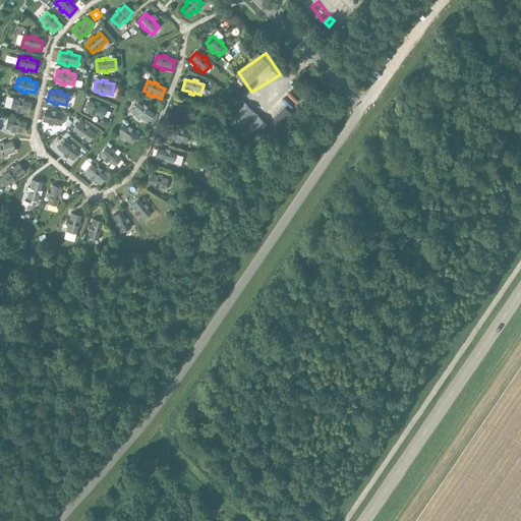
[(10,109),(16,110),(16,112),(20,113),(20,111),(29,113),(32,103),(23,101),(24,99),(19,98),(19,100),(13,98),(10,109)]
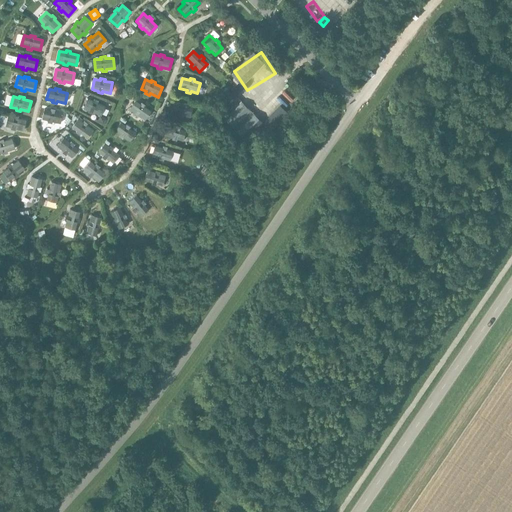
[(83,108),(89,111),(88,112),(92,114),(93,112),(101,116),(105,106),(97,103),(98,101),(94,99),(93,101),(88,99),(83,108)]
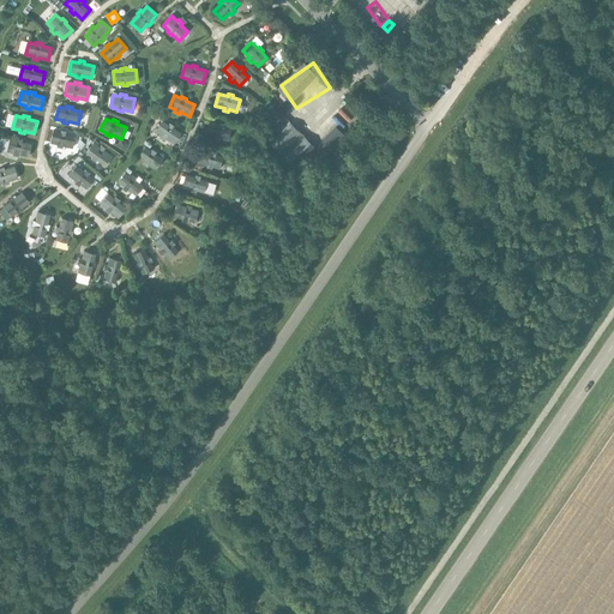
[(155,131),(161,136),(160,138),(164,140),(166,138),(174,144),(181,134),(173,128),(174,126),(169,124),(168,125),(162,121),(155,131)]
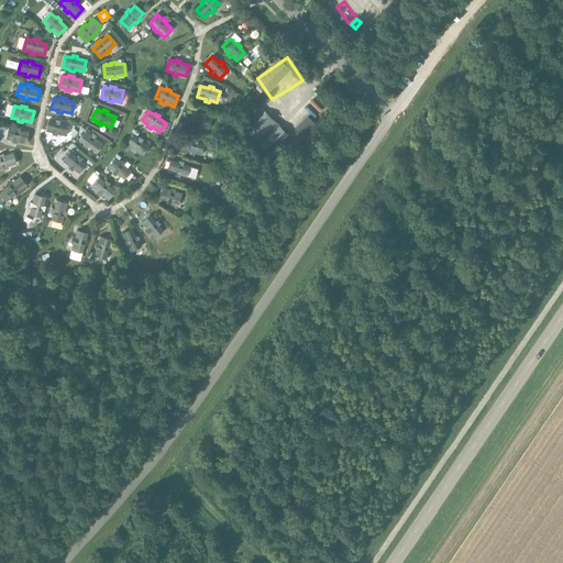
[(189,123),(197,125),(197,128),(201,129),(202,128),(209,129),(212,118),(206,117),(206,114),(201,112),(200,114),(192,112),(189,123)]
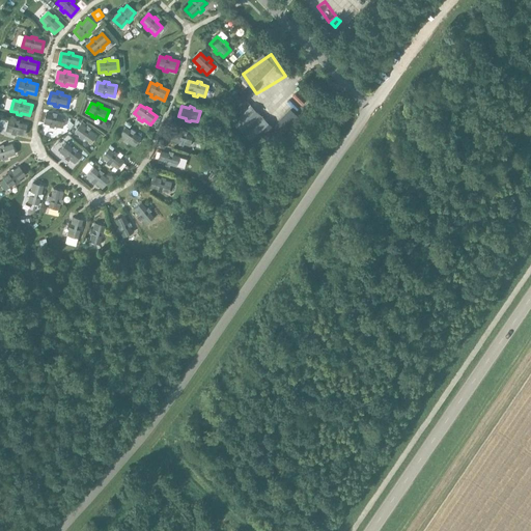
[(251,106),(233,123),(254,145),(272,128),(251,106)]
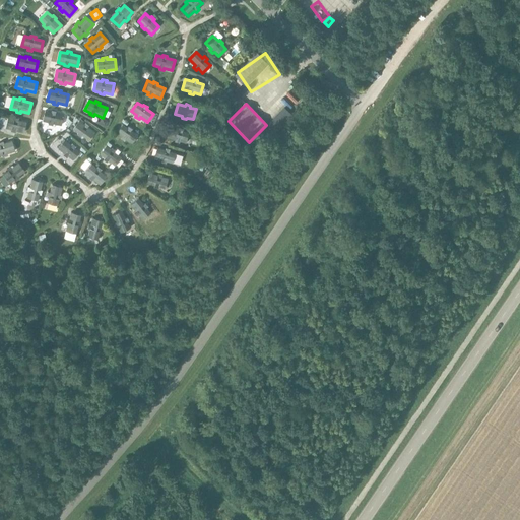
[(43,122),(49,123),(49,125),(53,126),(53,124),(61,126),(64,116),(56,114),(56,112),(52,111),(51,113),(45,111),(43,122)]
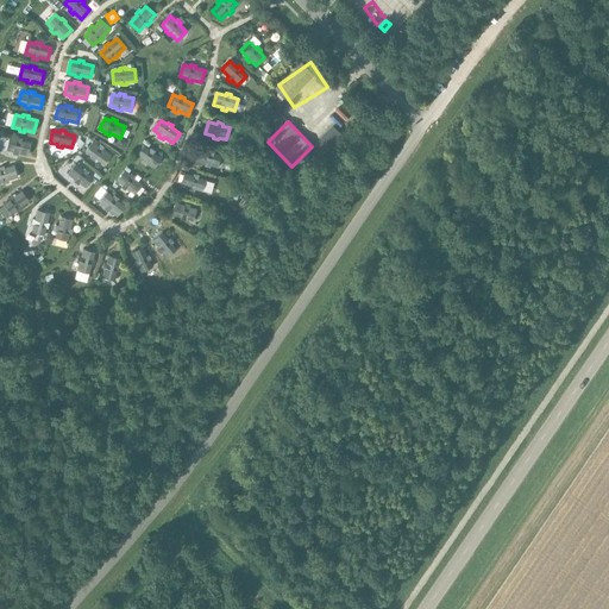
[(6,150),(13,152),(13,155),(18,156),(19,154),(27,156),(31,144),(22,142),(23,139),(17,138),(17,140),(10,138),(6,150)]
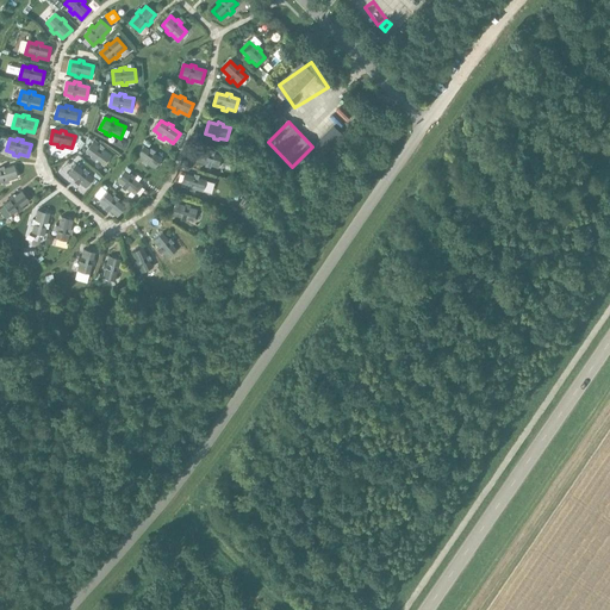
[(86,153),(92,156),(91,159),(94,161),(97,160),(104,166),(111,155),(104,149),(105,148),(100,144),(99,147),(93,142),(86,153)]
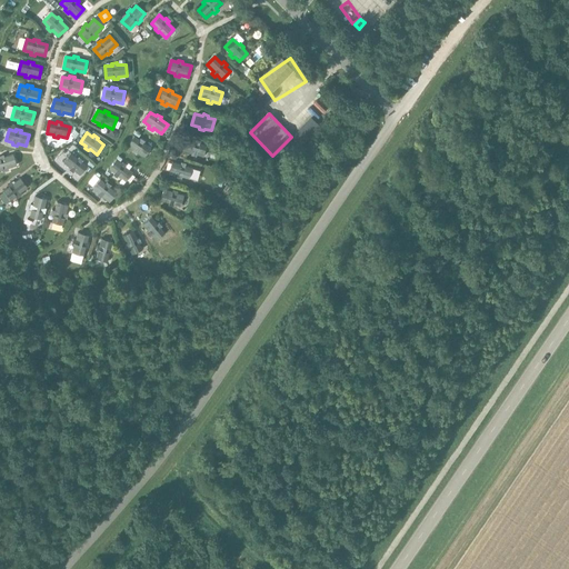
[(127,146),(133,150),(131,151),(136,155),(137,152),(145,158),(151,148),(143,143),(145,141),(140,138),(139,140),(133,137),(127,146)]
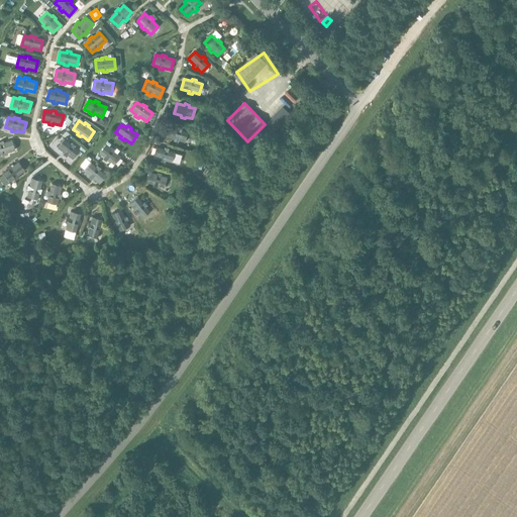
[(167,136),(175,139),(174,141),(178,142),(179,140),(185,142),(188,132),(182,130),(182,128),(178,127),(177,129),(170,126),(167,136)]
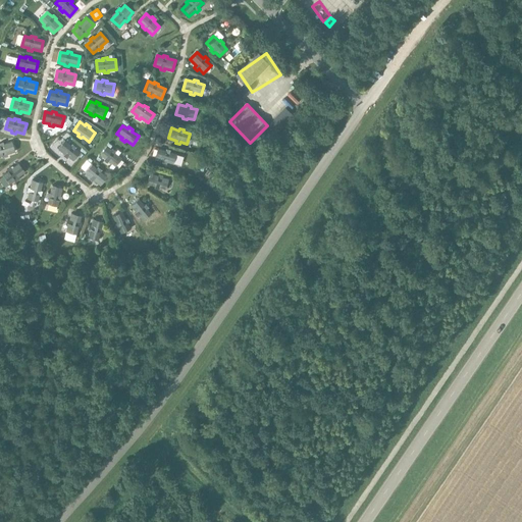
[(58,149),(64,154),(63,156),(67,159),(68,157),(73,161),(80,153),(74,149),(76,147),(72,145),(71,146),(64,141),(58,149)]
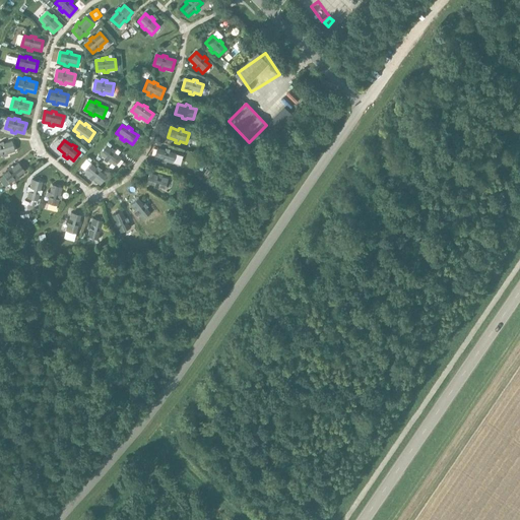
[(4,144),(3,142),(0,142),(0,155),(3,155),(3,157),(8,155),(7,153),(15,151),(12,141),(4,144)]
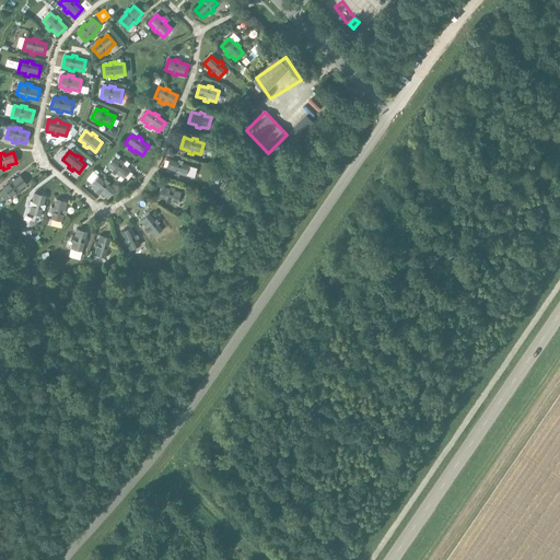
[(107,166),(113,171),(112,172),(115,175),(116,173),(124,178),(130,170),(124,164),(125,163),(120,160),(119,162),(114,158),(107,166)]
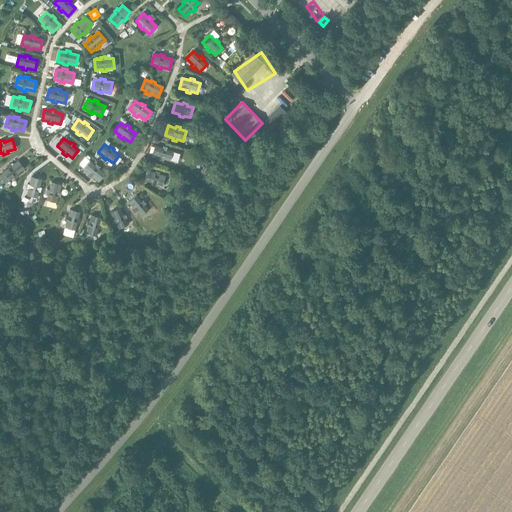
[(152,156),(160,158),(159,160),(163,161),(164,159),(170,161),(173,151),(167,149),(167,147),(163,146),(163,148),(155,146),(152,156)]
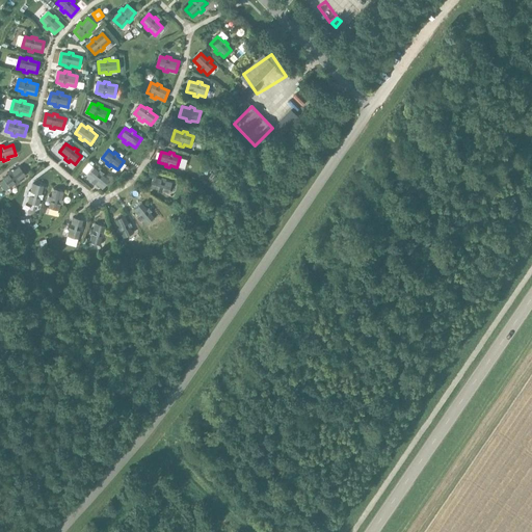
[(12,173),(10,170),(7,174),(8,175),(3,179),(9,187),(15,184),(17,185),(20,182),(19,181),(25,176),(19,167),(12,173)]
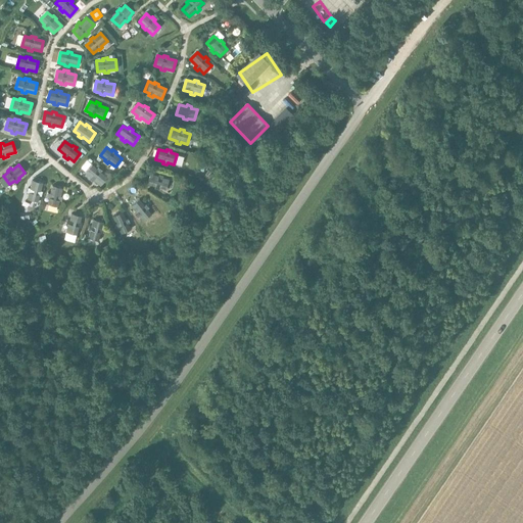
[(86,174),(91,178),(89,180),(93,182),(94,181),(101,186),(107,178),(101,173),(102,171),(98,168),(97,170),(92,165),(86,174)]
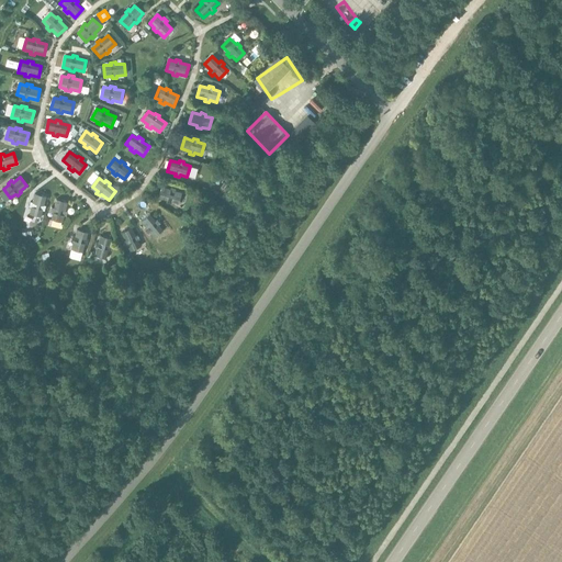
[(158,198),(167,201),(167,203),(171,204),(171,202),(178,204),(181,193),(175,191),(176,189),(171,188),(170,190),(161,187),(158,198)]
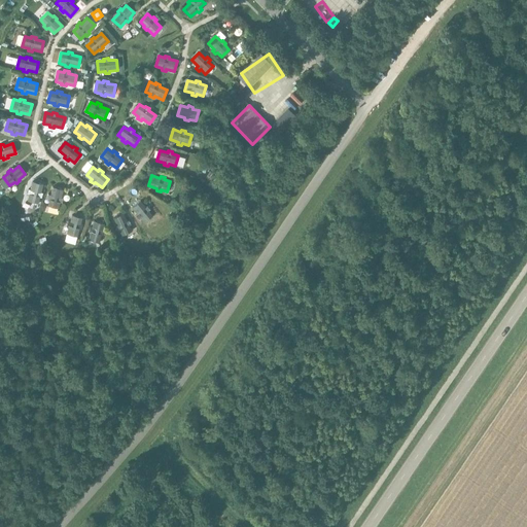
[(30,190),(29,189),(27,194),(29,195),(28,201),(38,204),(39,198),(41,198),(42,194),(41,192),(43,184),(33,182),(30,190)]
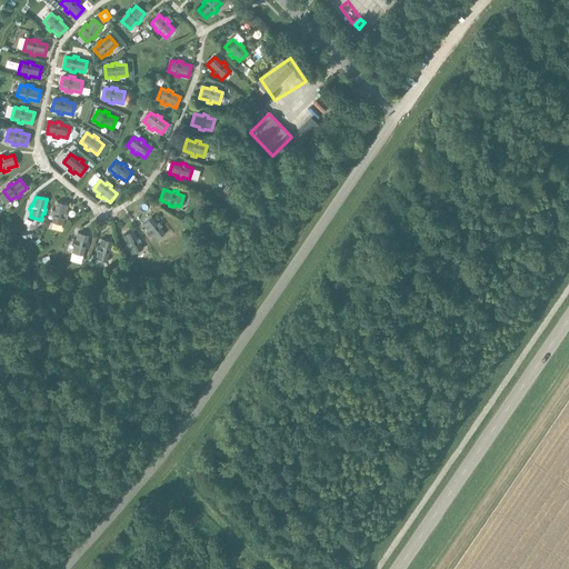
[(55,211),(52,210),(51,216),(53,216),(51,222),(63,226),(65,219),(67,219),(68,215),(66,213),(68,205),(57,202),(55,211)]
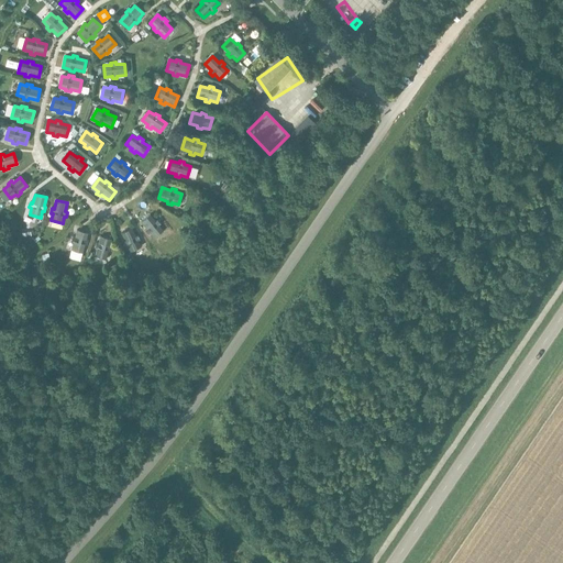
[(141,222),(147,229),(145,230),(148,234),(150,233),(154,238),(163,231),(158,225),(161,224),(157,220),(156,222),(150,214),(141,222)]
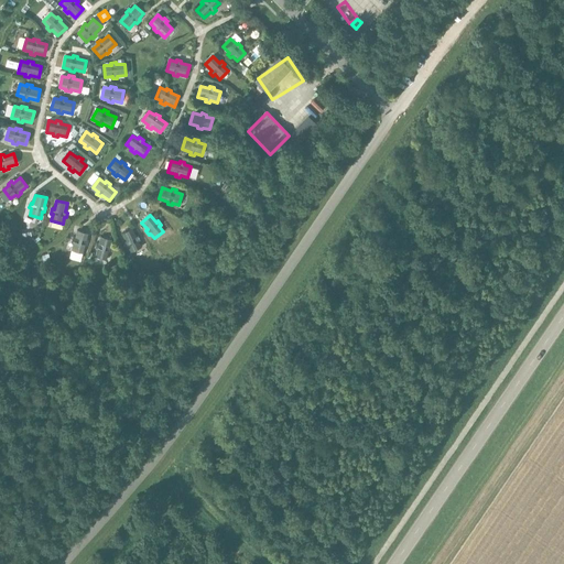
[(121,234),(126,242),(123,242),(126,247),(128,247),(131,252),(141,248),(138,241),(140,240),(138,236),(136,237),(132,229),(121,234)]
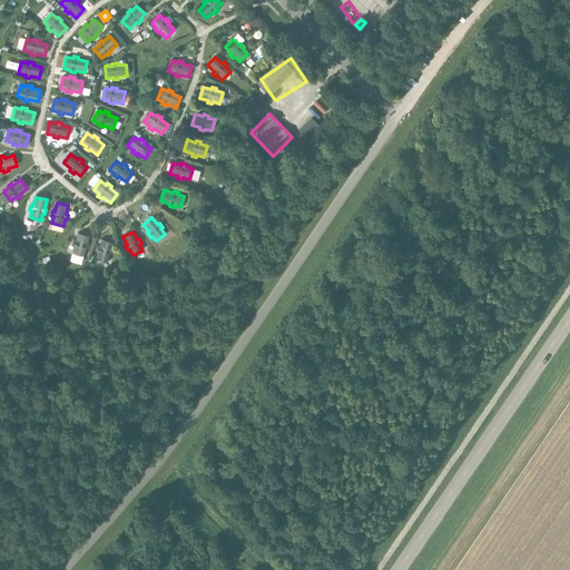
[(76,242),(74,242),(72,246),(74,246),(72,253),(84,256),(86,249),(87,251),(89,246),(87,245),(89,236),(78,233),(76,242)]
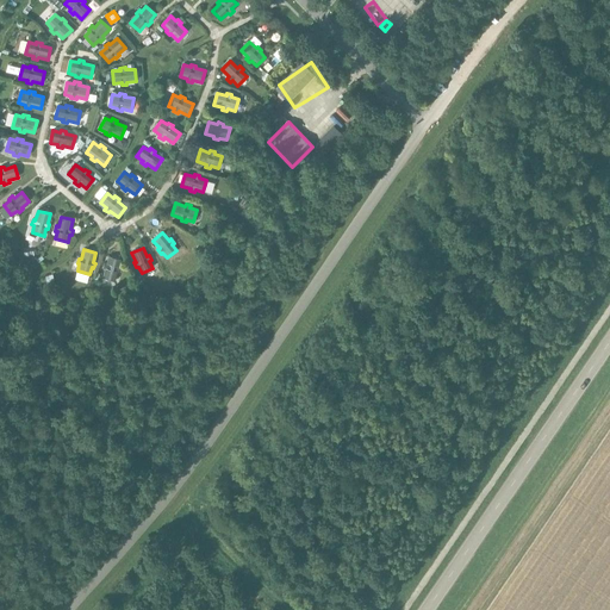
[(106,266),(104,266),(103,271),(105,271),(103,278),(114,281),(117,274),(119,275),(120,269),(118,269),(120,260),(109,256),(106,266)]
